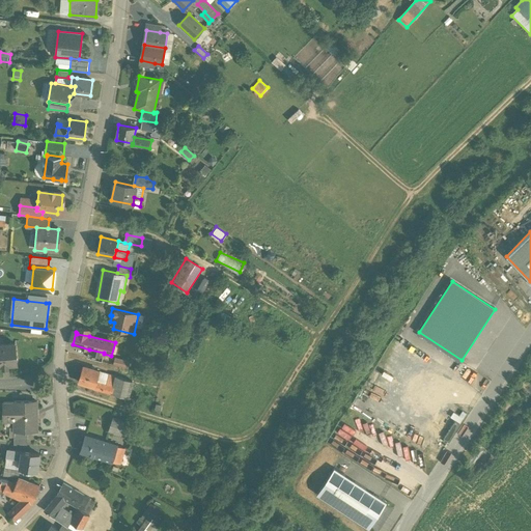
[(15,343),(0,344),(0,365),(2,365),(2,367),(8,367),(8,365),(17,364),(15,343)]
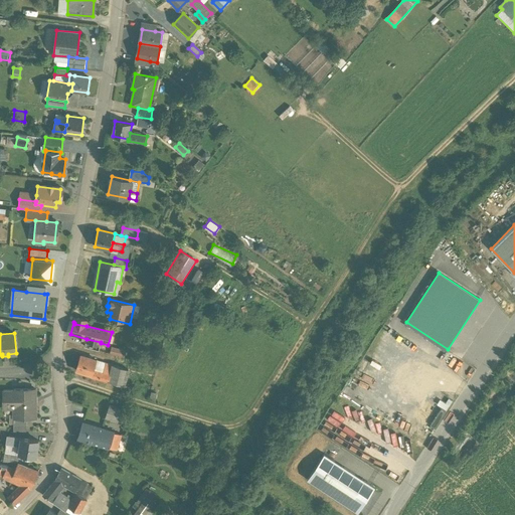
[(100,345),(86,341),(84,347),(99,351),(100,345)]
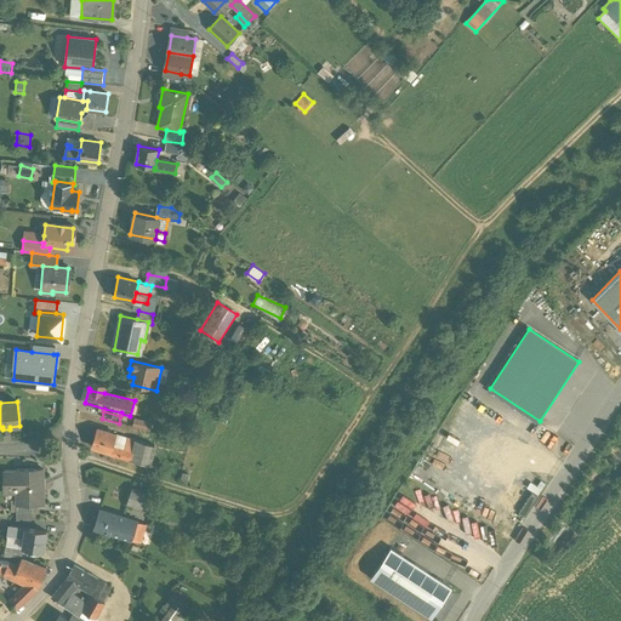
[(134,427),(149,431),(152,423),(136,419),(134,427)]
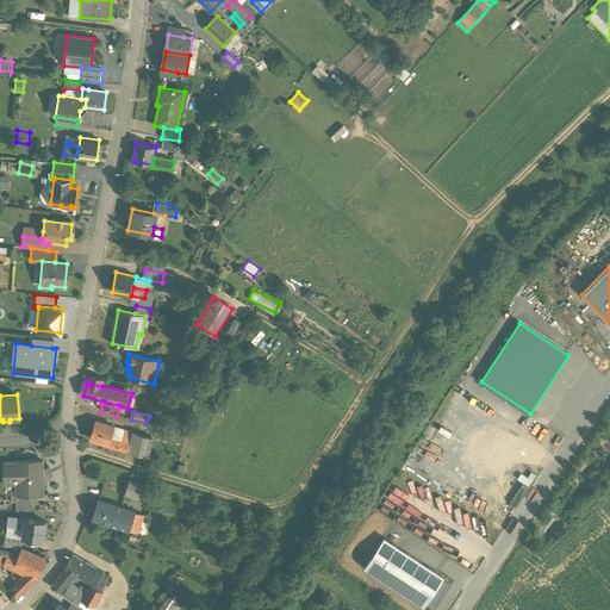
[(114,427),(97,421),(91,440),(109,444),(114,427)]
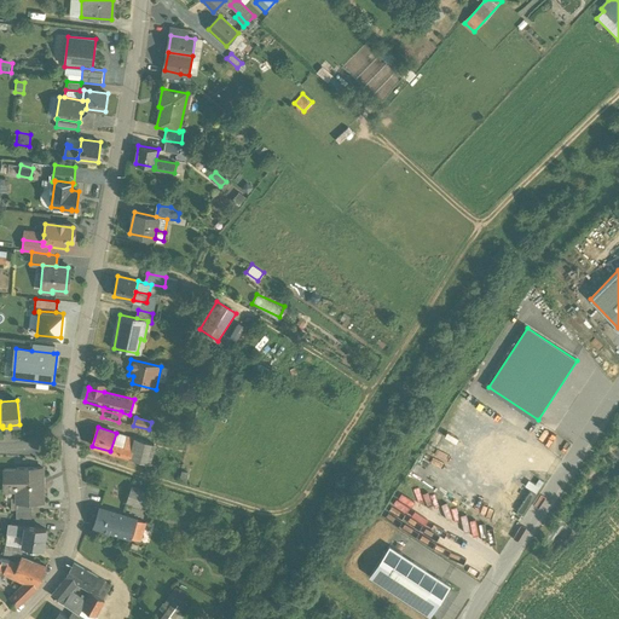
[(116,433),(110,451),(109,453),(120,456),(126,437),(116,433)]
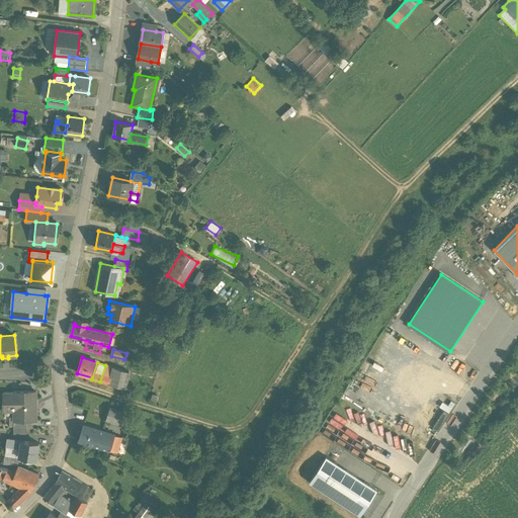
[(113,367),(105,365),(100,381),(109,384),(113,367)]
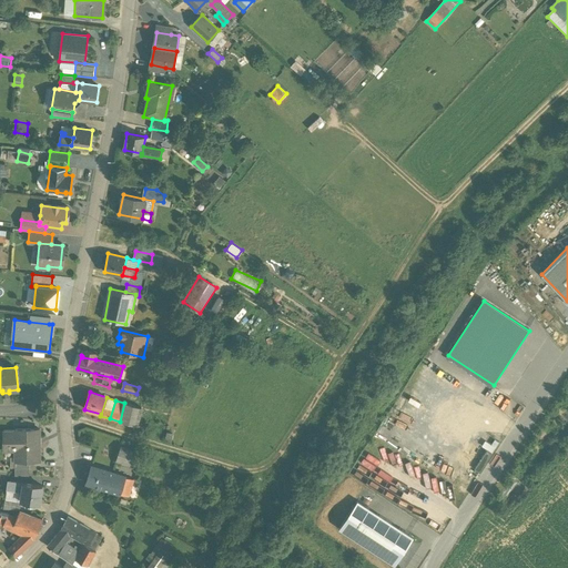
[(141,408),(124,403),(120,422),(137,426),(141,408)]
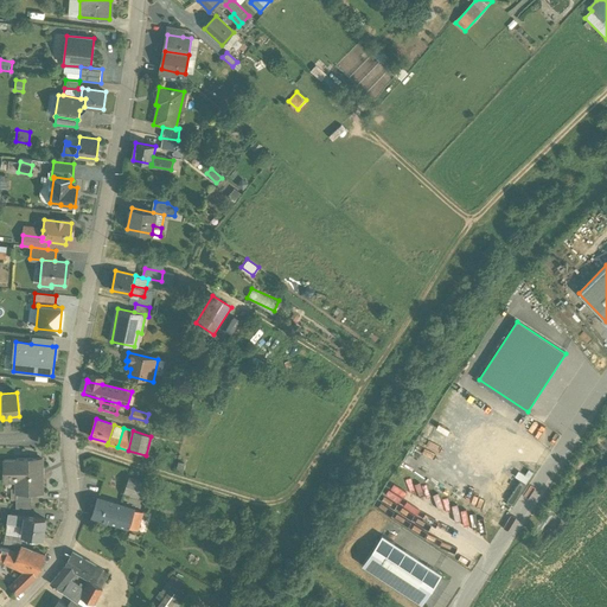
[(42,460),(16,460),(16,461),(5,461),(5,478),(18,478),(18,477),(21,477),(21,492),(21,493),(31,493),(43,493),(42,460)]
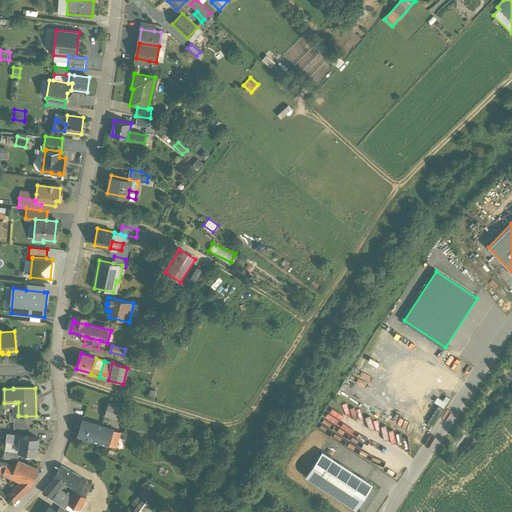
[(132,410),(109,402),(104,416),(128,423),(132,410)]
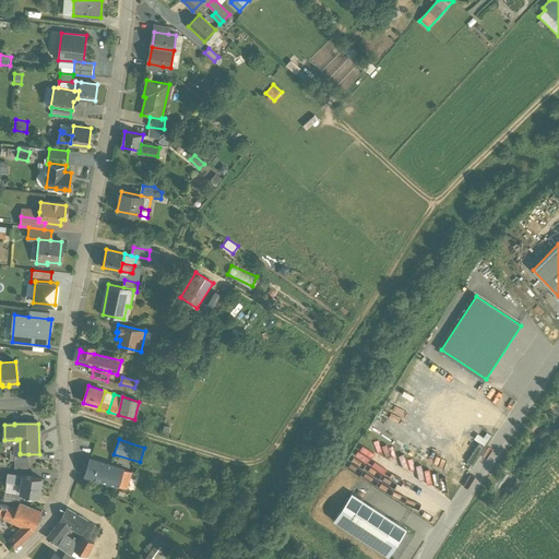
[(122,470),(91,460),(85,476),(118,486),(122,470)]
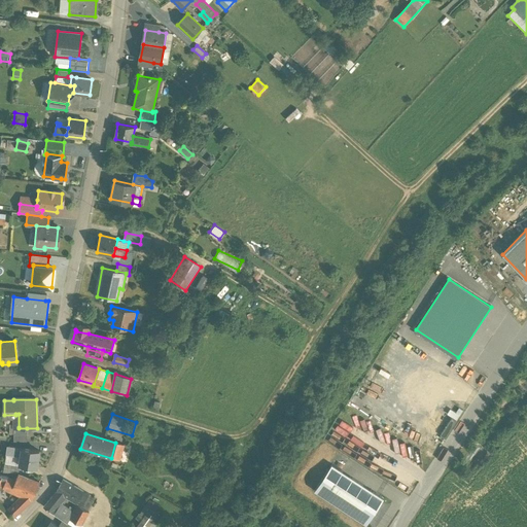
[(125,445),(115,443),(111,458),(127,463),(129,456),(121,454),(125,445)]
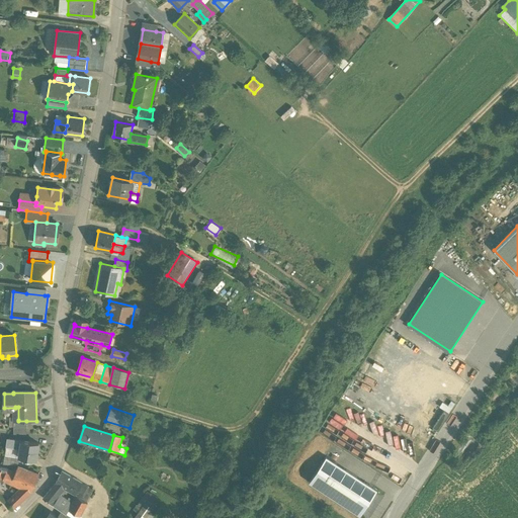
[(21,441),(7,439),(6,447),(20,449),(21,441)]
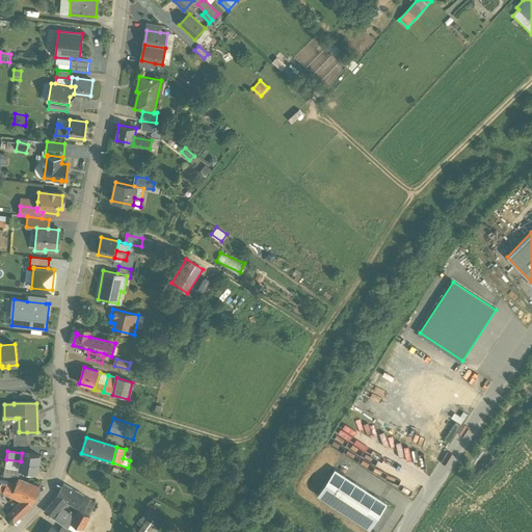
[(40,455),(22,453),(21,461),(20,470),(37,472),(40,455)]
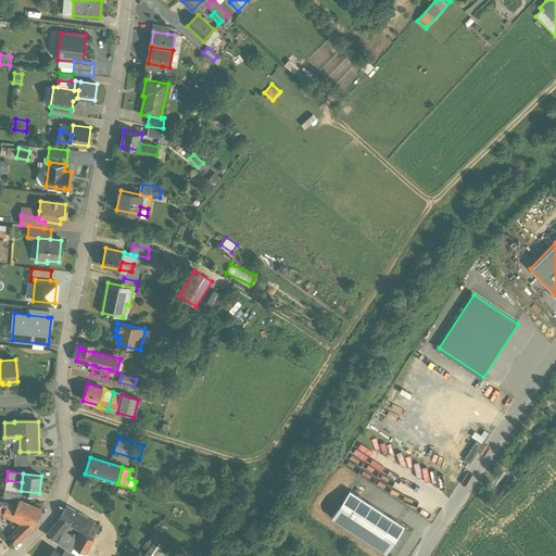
[(22,482),(7,480),(4,489),(16,491),(20,493),(21,493),(21,491),(22,482)]
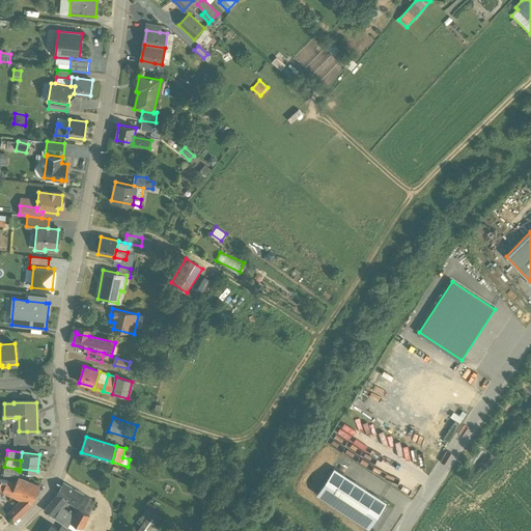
[(16,469),(4,467),(3,476),(19,477),(20,471),(19,471),(16,469)]
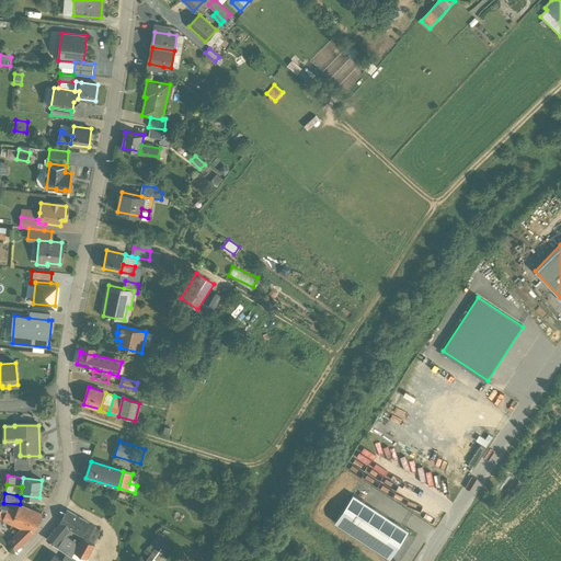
[(408,530),(353,494),(334,522),(390,558),(408,530)]
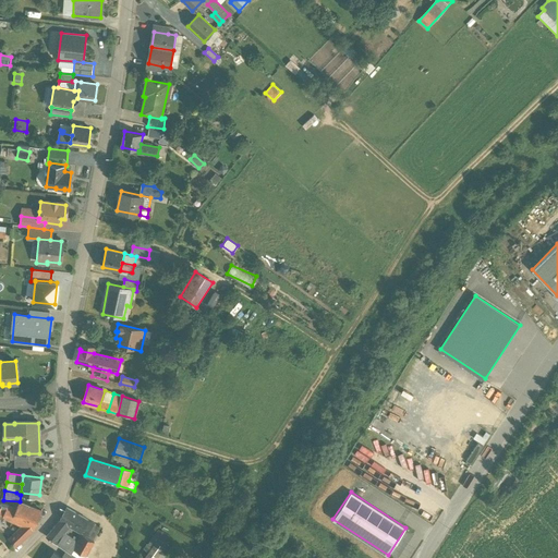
[(41,511),(20,502),(16,509),(11,520),(24,525),(34,530),(41,511)]
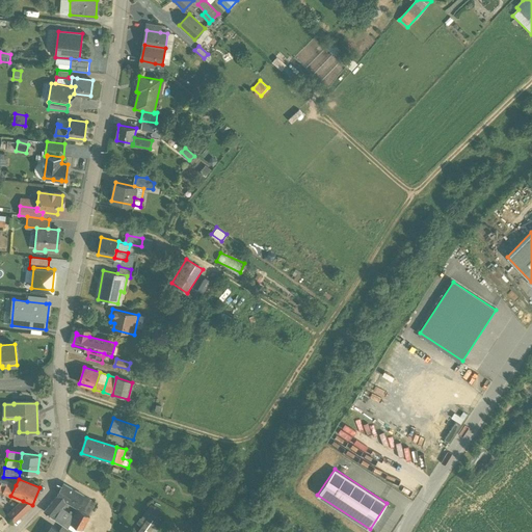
[(16,485),(7,482),(3,491),(10,496),(16,485)]
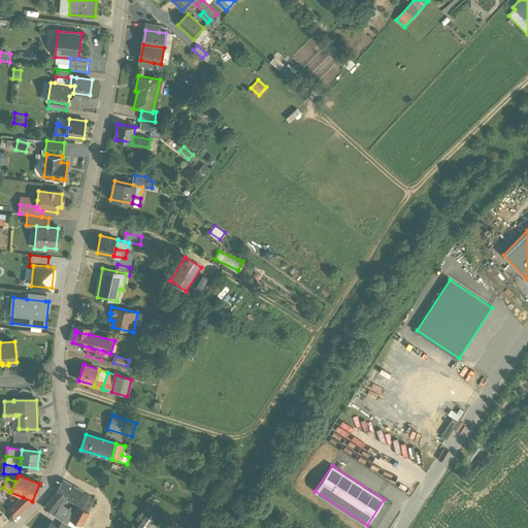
[(84,493),(63,481),(57,492),(65,497),(76,504),(84,493)]
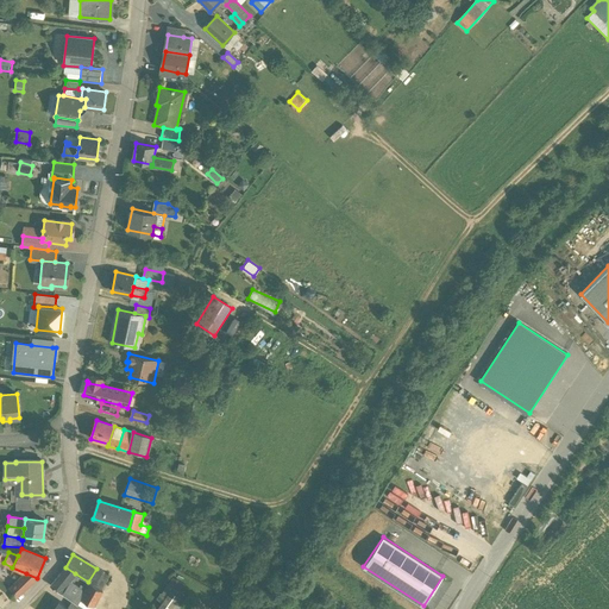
[(75,573),(66,567),(60,576),(66,579),(67,583),(75,573)]
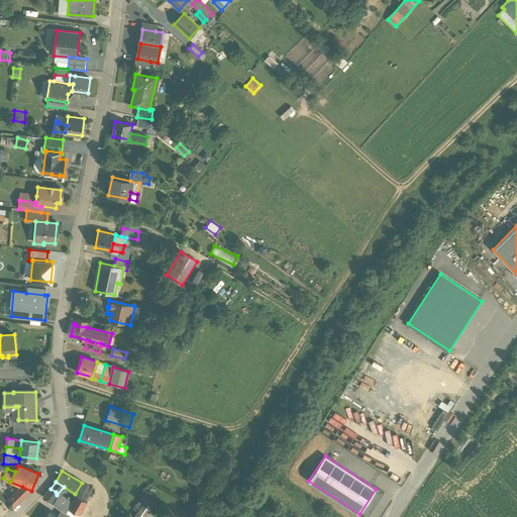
[(82,483),(75,494),(81,497),(87,486),(82,483)]
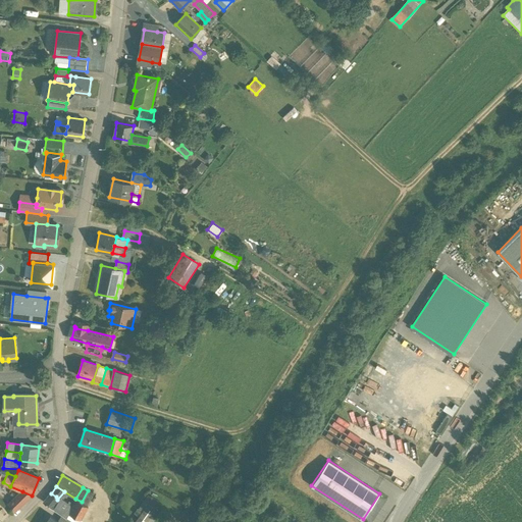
[(22,491),(17,497),(23,503),(32,496),(22,491)]
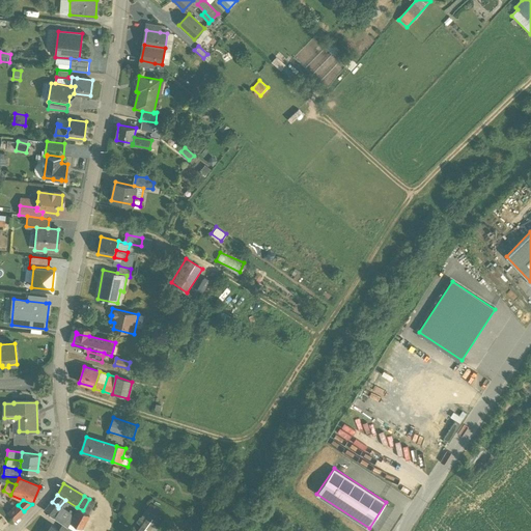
[(57,505),(52,502),(45,511),(52,516),(58,508),(57,505)]
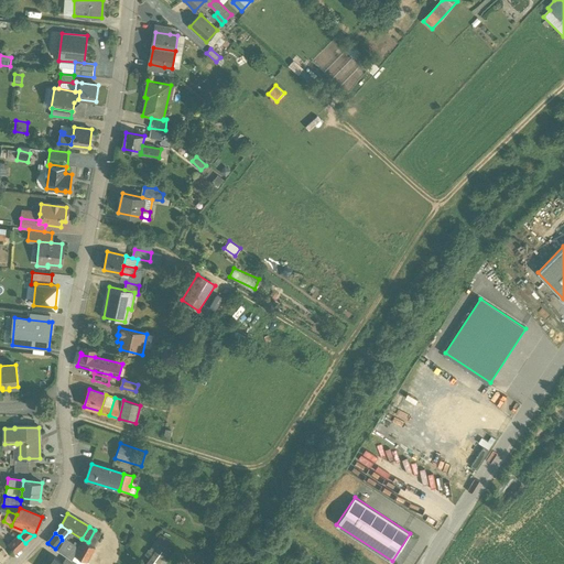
[(150,551),(154,553),(145,563),(166,563),(167,562),(162,559),(171,548),(169,546),(171,541),(160,534),(150,551)]
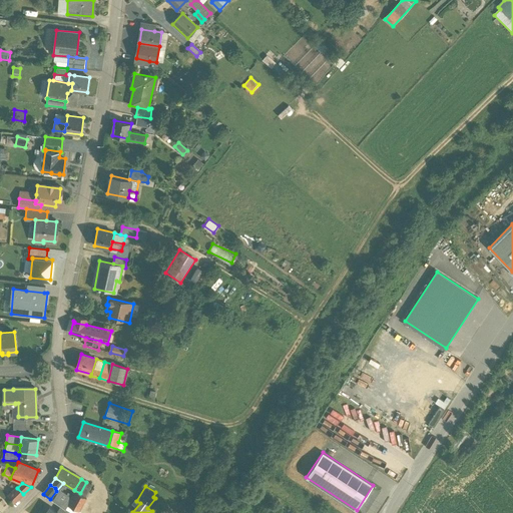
[(17,488),(8,497),(7,496),(5,497),(12,505),(23,494),(17,488)]
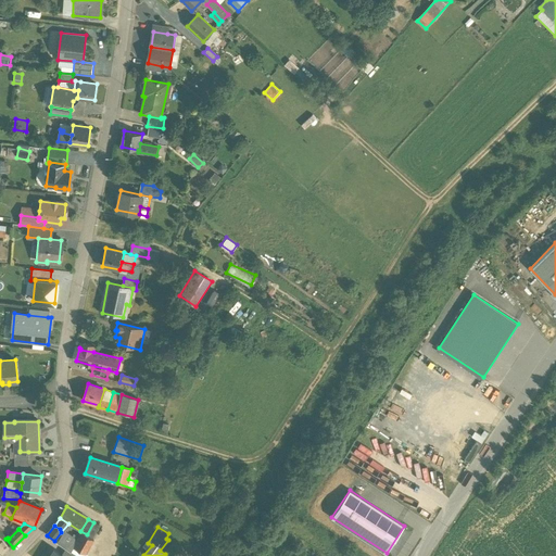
[(93,540),(83,534),(76,546),(74,548),(85,555),(93,540)]
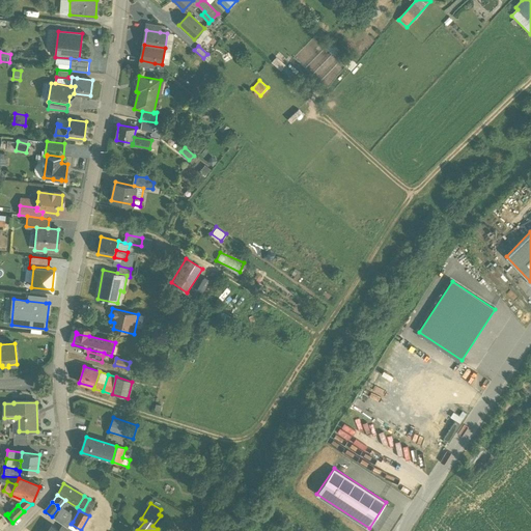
[(70,519),(58,511),(54,518),(62,524),(64,526),(70,519)]
